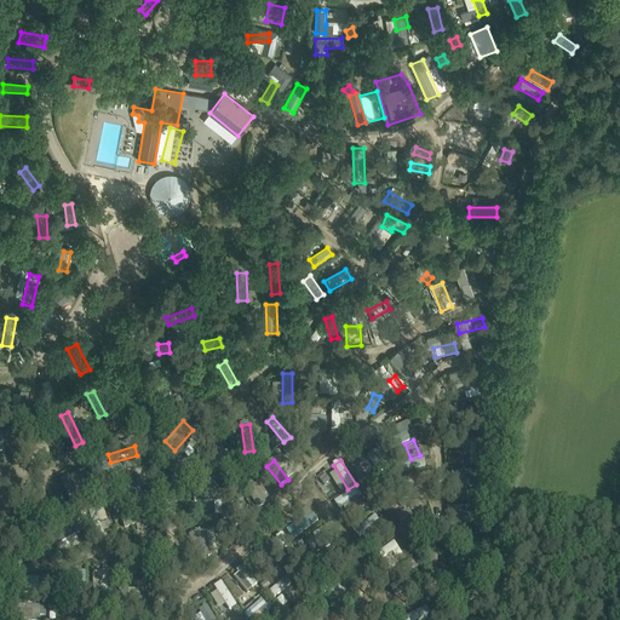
[(478,482),(478,472),(452,472),(452,482),(478,482)]
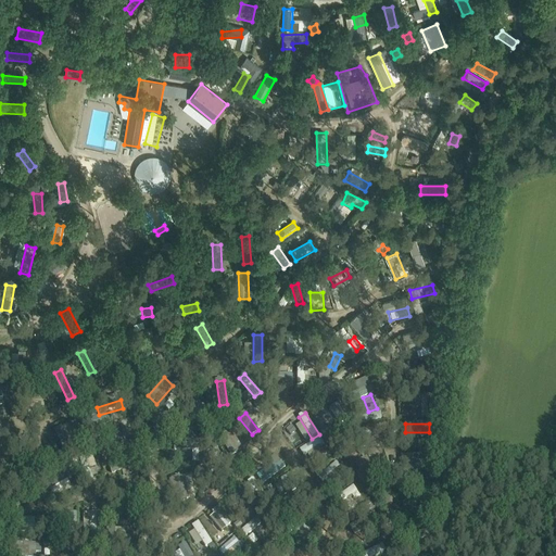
[(62,428),(53,432),(64,454),(73,450),(62,428)]
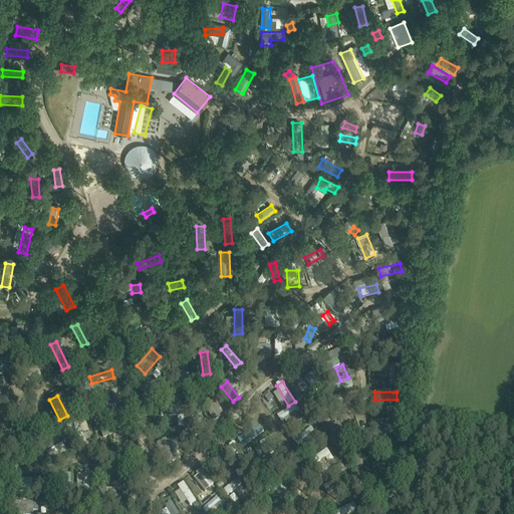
[(117,408),(114,399),(91,408),(94,416),(117,408)]
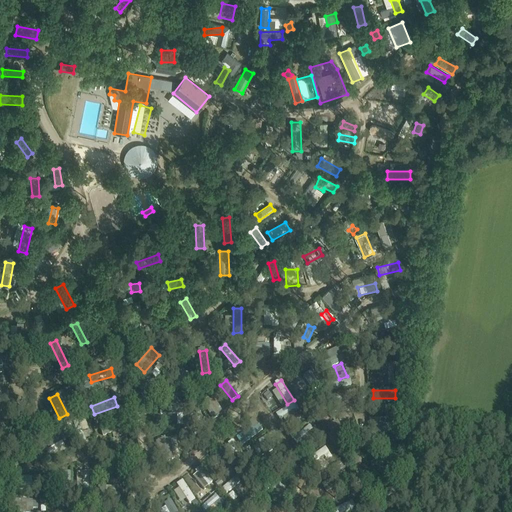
[(353,407),(352,400),(335,402),(335,409),(353,407)]
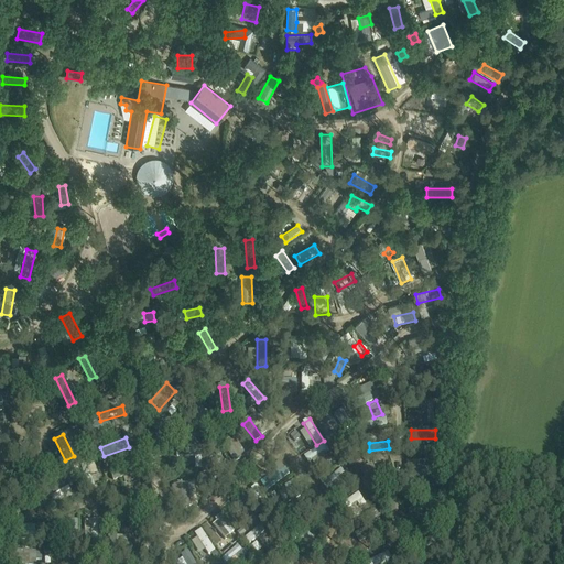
[(329,452),(324,444),(304,456),(308,464),(329,452)]
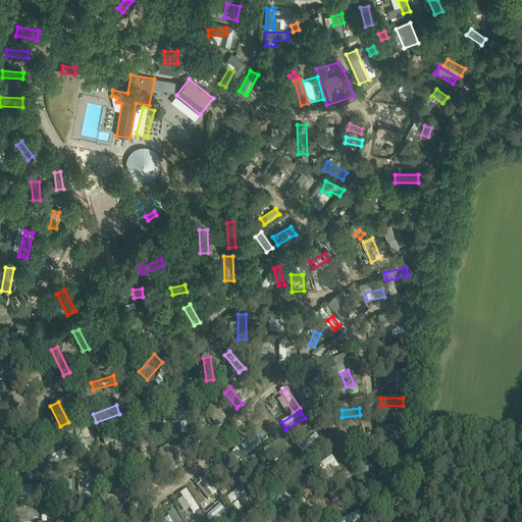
[(82,427),(74,429),(83,453),(89,451),(82,427)]
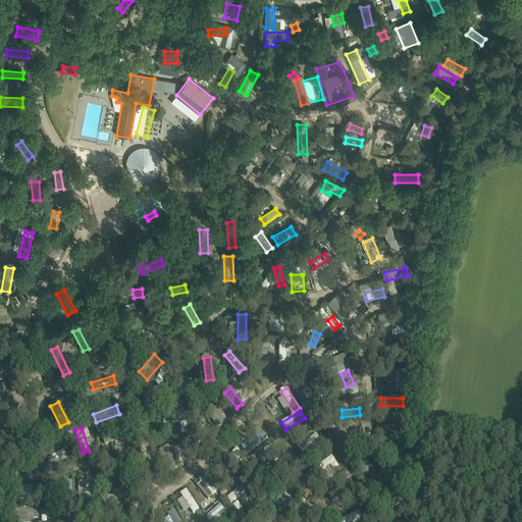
[(378,437),(401,436),(400,427),(377,429),(378,437)]
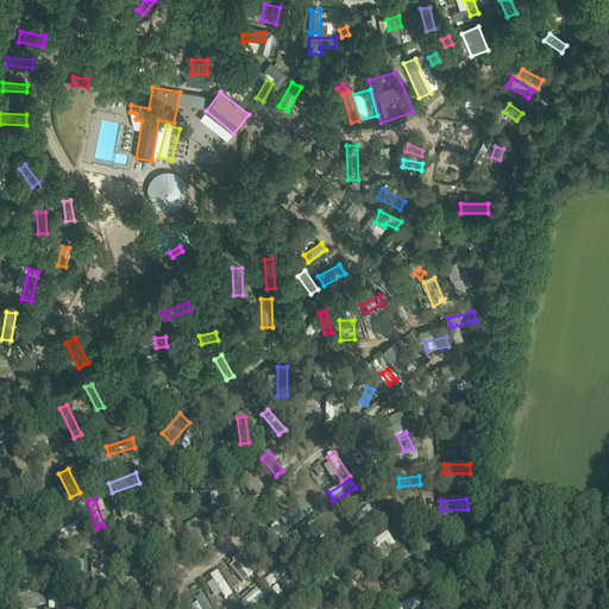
[(297,525),(313,513),(308,506),(292,518),(297,525)]
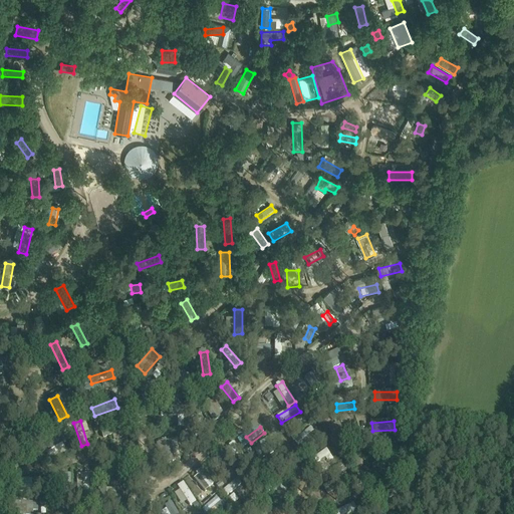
[(315,432),(311,427),(297,439),(301,444),(315,432)]
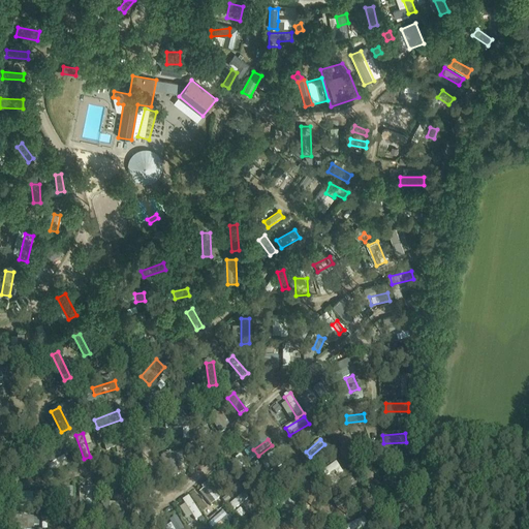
[(250,466),(239,452),(234,456),(245,470),(250,466)]
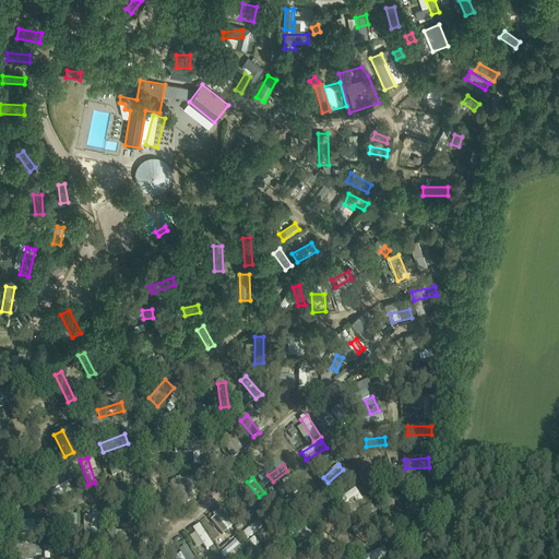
[(190,503),(186,479),(173,482),(176,506),(190,503)]
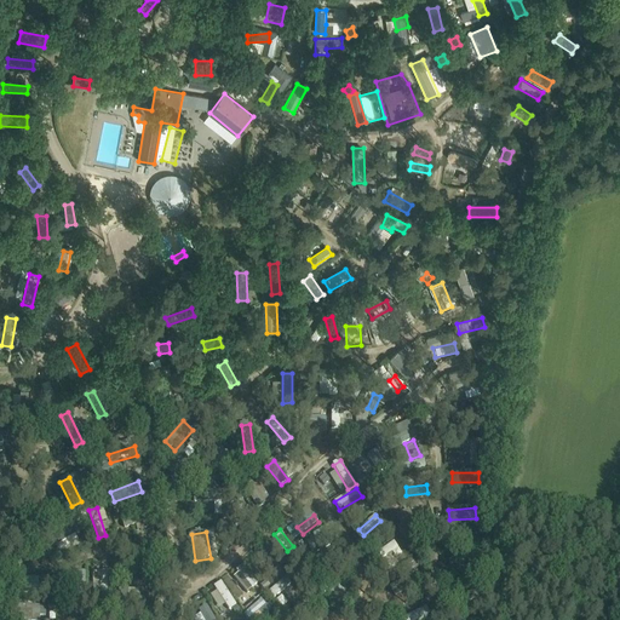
[(309,546),(314,555),(334,545),(329,537),(309,546)]
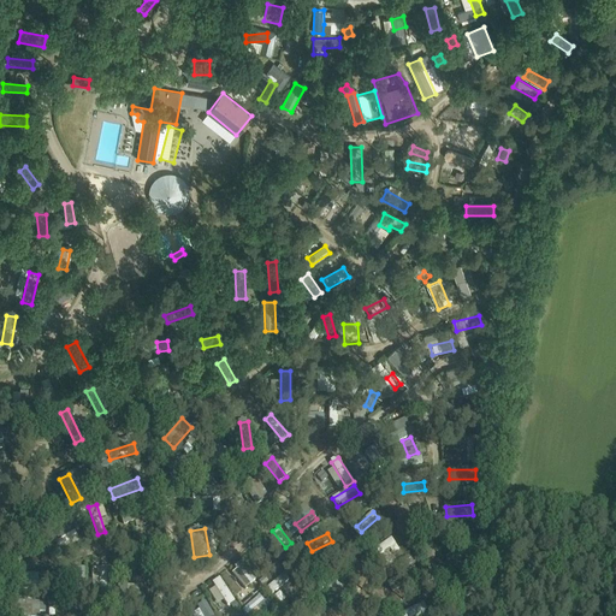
[(375,561),(397,546),(391,539),(371,552),(375,561)]
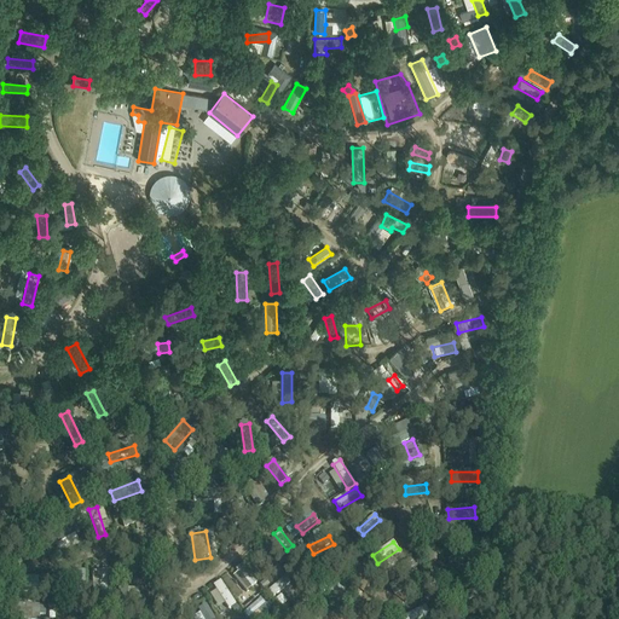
[(278,565),(264,545),(255,551),(270,571),(278,565)]
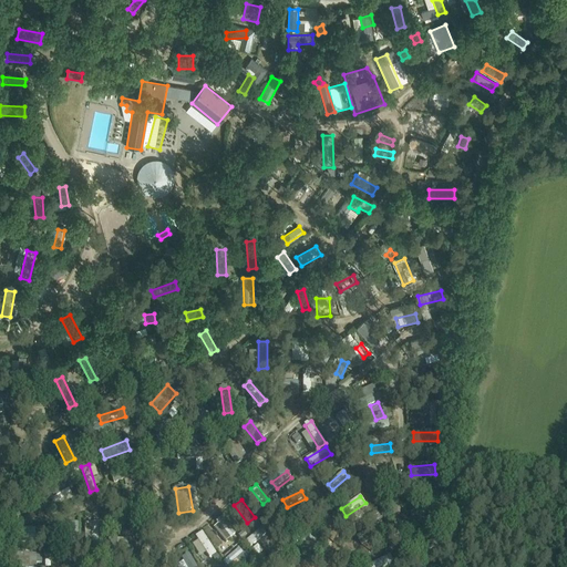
[(385,517),(382,509),(368,517),(371,524),(385,517)]
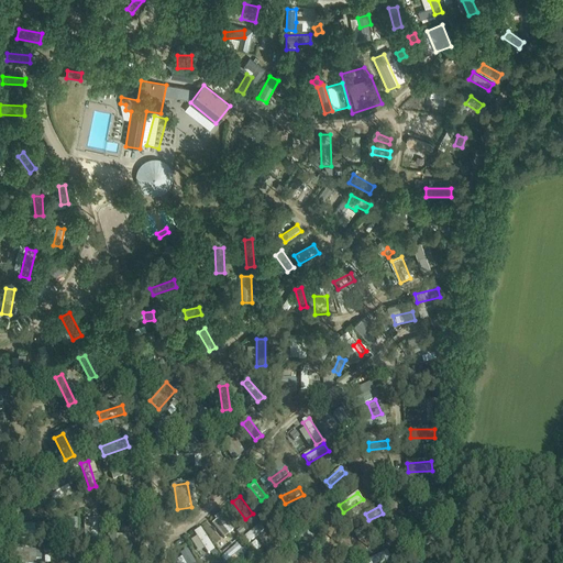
[(408,517),(434,516),(433,507),(408,508),(408,517)]
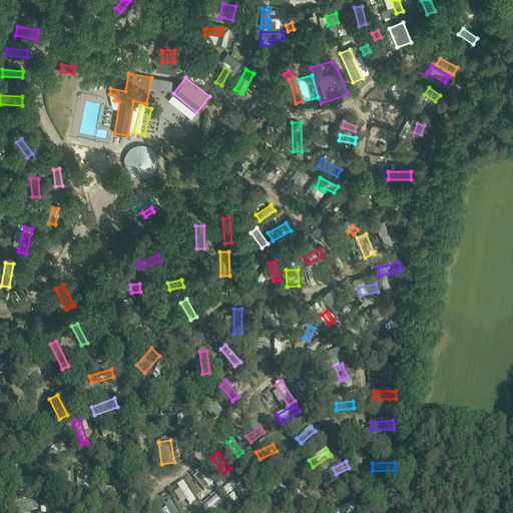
[(214,484),(201,468),(195,473),(208,489),(214,484)]
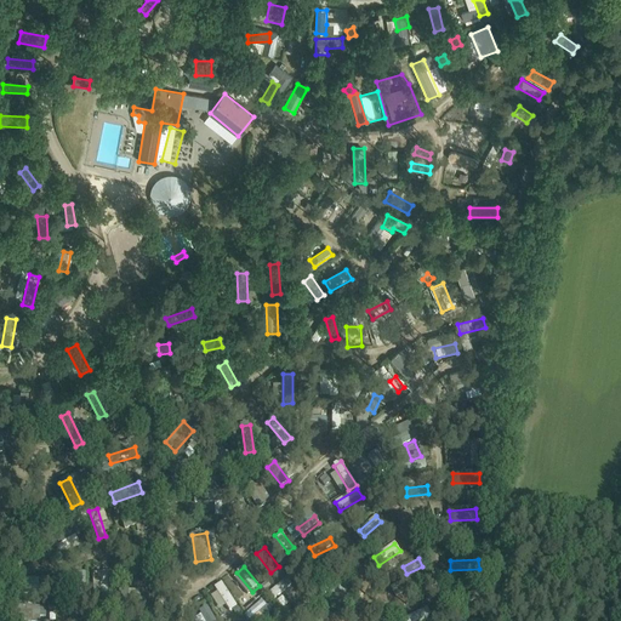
[(30,577),(22,579),(23,599),(32,598),(30,577)]
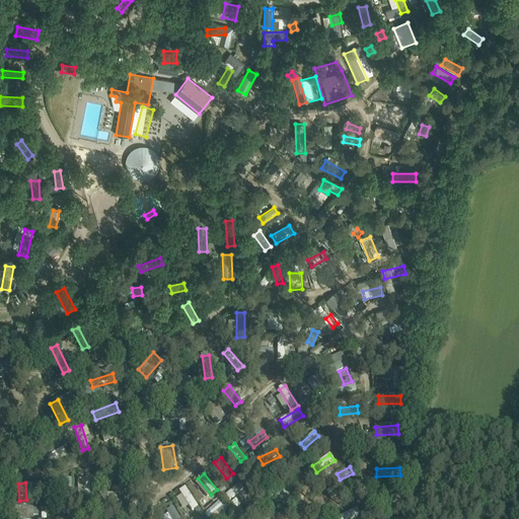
[(244,489),(239,483),(225,495),(230,501),(244,489)]
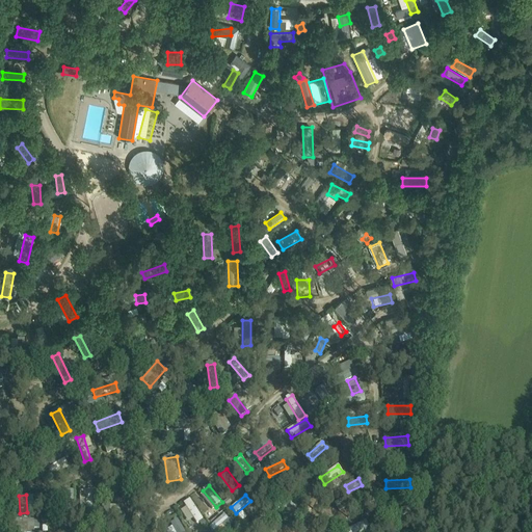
[(204,521),(191,500),(184,505),(196,525),(204,521)]
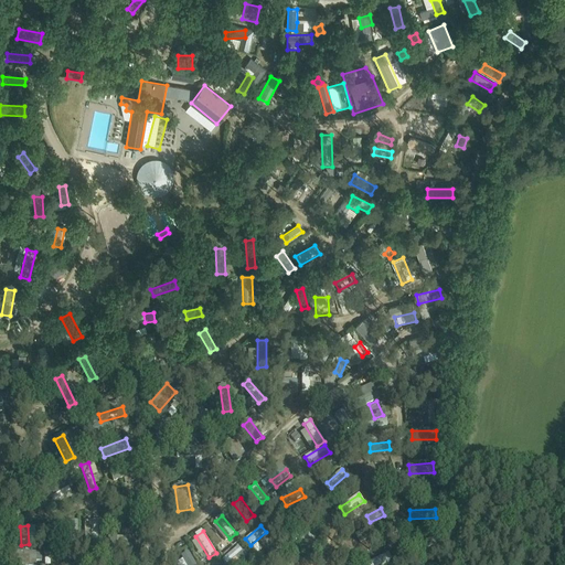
[(299,540),(300,548),(313,545),(312,537),(299,540)]
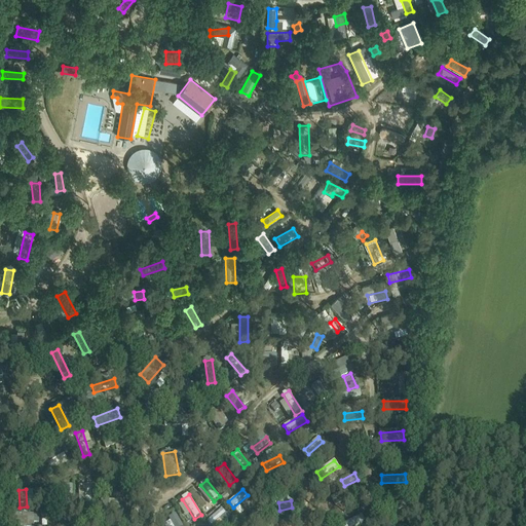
[(170,516),(177,506),(171,501),(163,512),(170,516)]
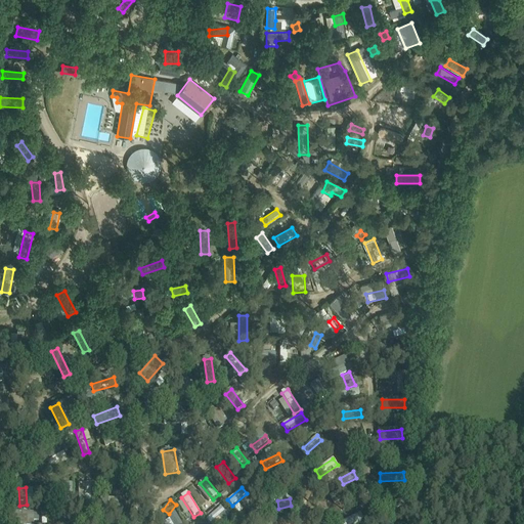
[(380,517),(395,509),(392,503),(377,510),(380,517)]
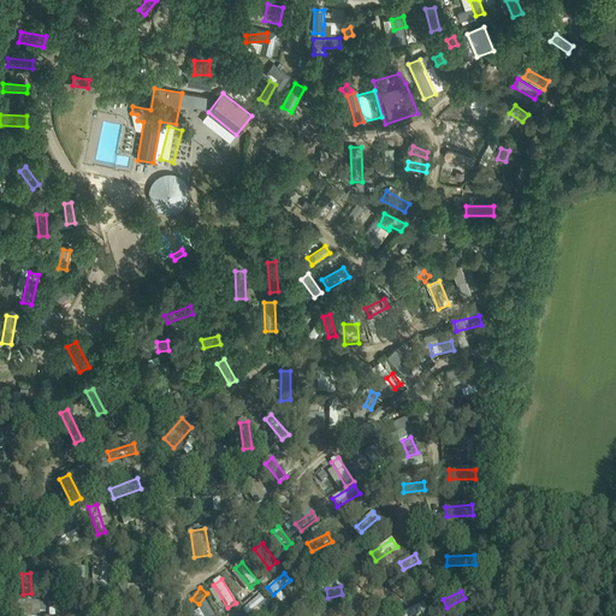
[(249,615),(265,603),(260,596),(243,610),(248,615),(249,615)]
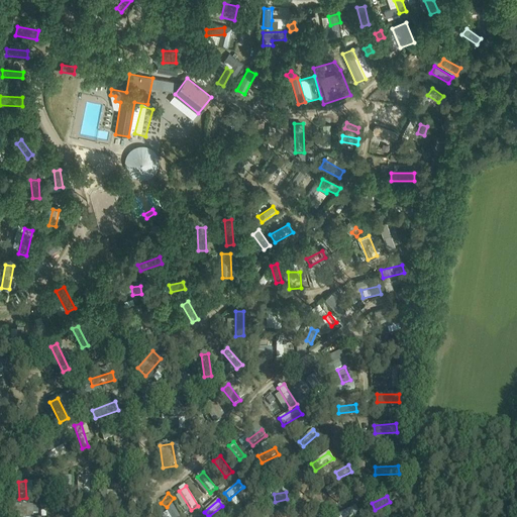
[(337,516),(351,516),(360,513),(356,507),(337,516)]
